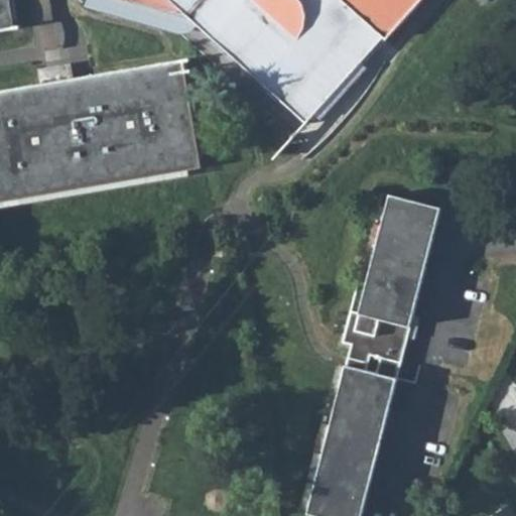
[(0,0),(0,32),(17,30),(22,29),(21,27),(16,27),(11,0),(0,0)]
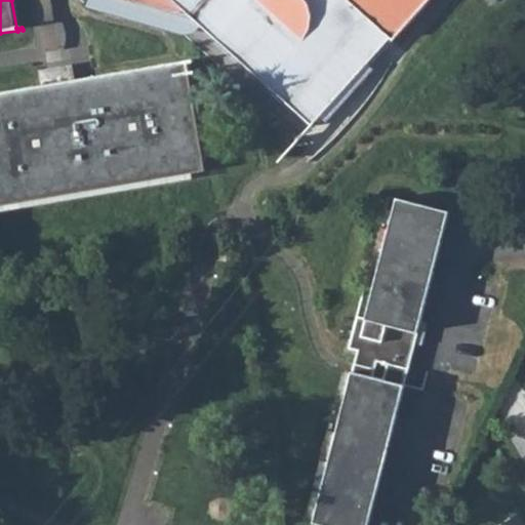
[(37,0),(46,54),(63,48),(53,0),(37,0)]
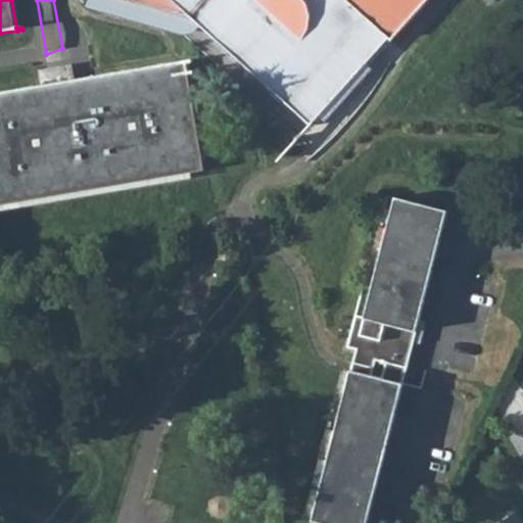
[(127,0),(186,18),(191,19),(311,127),(386,39),(388,42),(425,0),(127,0)]
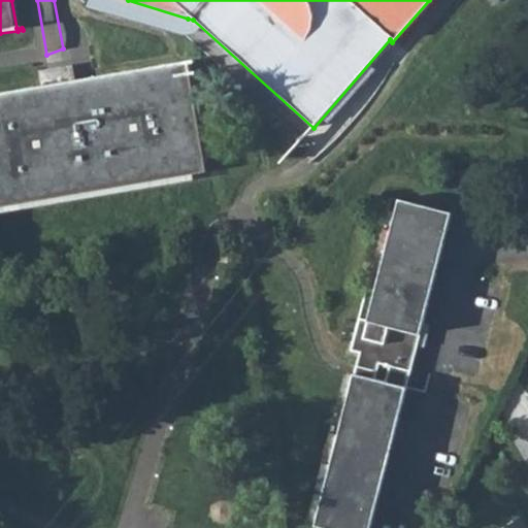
[(190,62),(0,94),(0,209),(207,173),(190,62)]
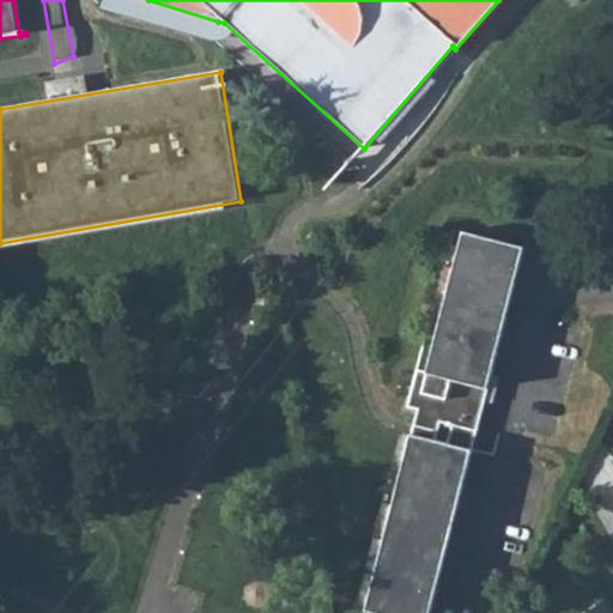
[(49,80),(53,95),(90,87),(87,72),(49,80)]
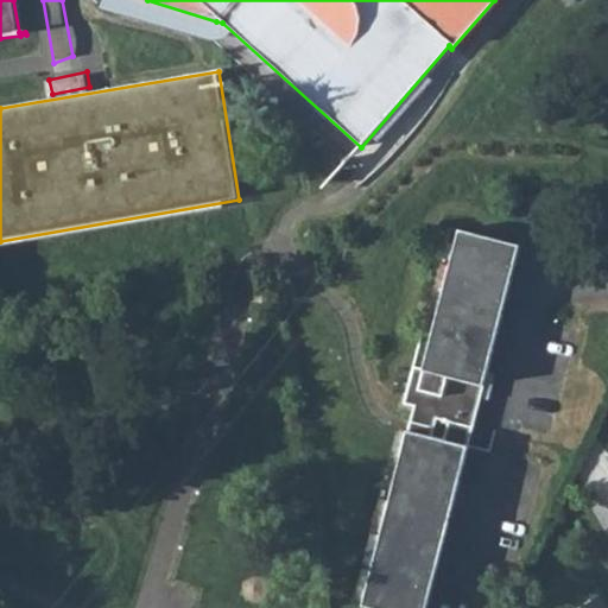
[(436,419),(472,428),(518,245),(456,229),(426,352),(416,349),(401,406),(412,409),(409,423),(434,429),(436,419)]
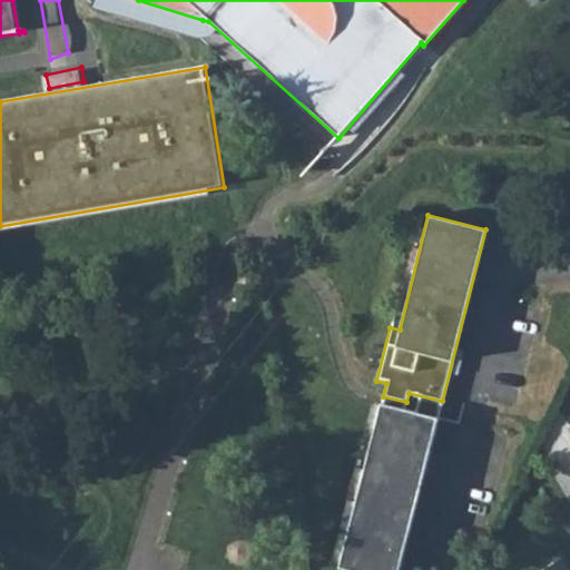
[(341,568),(349,569),(400,569),(439,418),(382,403),(341,568)]
